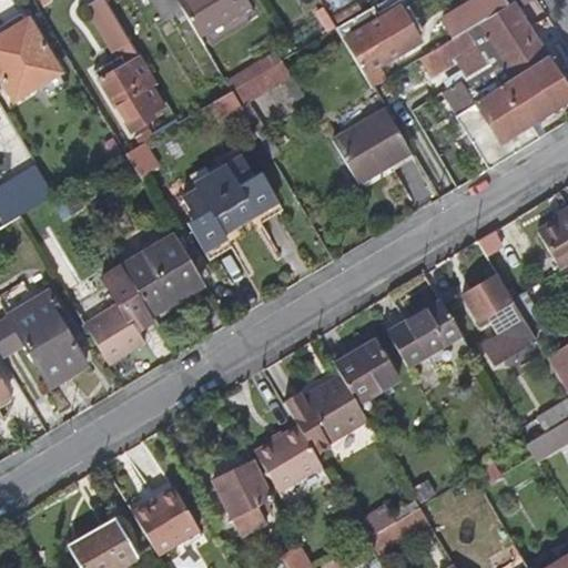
[(179,7),(174,0),(102,0),(103,1),(104,0),(151,0),(162,17),(179,7)]
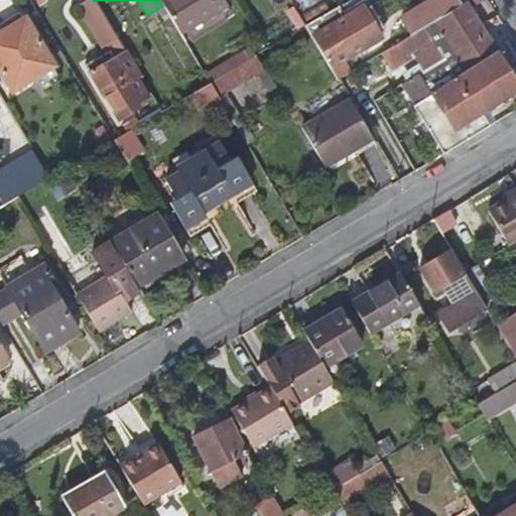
[(163,8),(176,28),(223,1),(222,0),(161,0),(165,6),(163,8)]
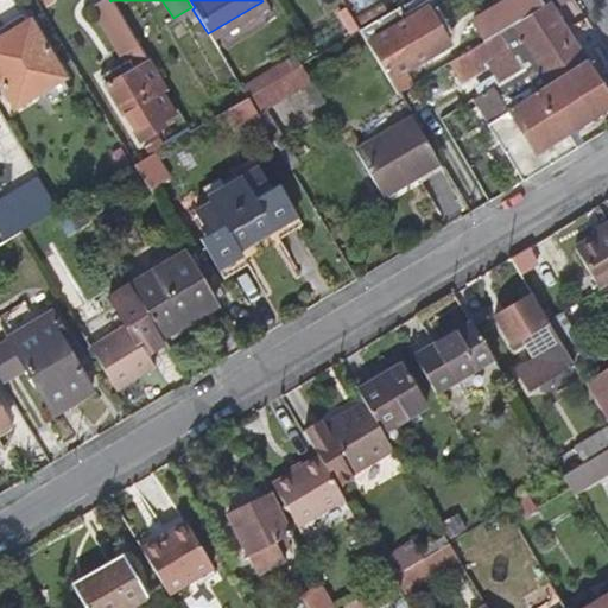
[(379,19),(390,13),(380,0),(377,0),(350,16),(359,30),(360,30),(379,19)]
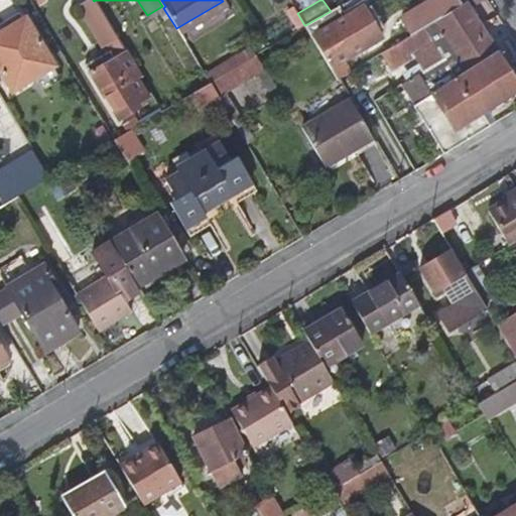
[(515,93),(515,78),(467,0),(464,2),(434,20),(410,35),(383,51),(401,81),(418,71),(425,83),(408,93),(444,153),(490,126),(482,114),(515,93)]
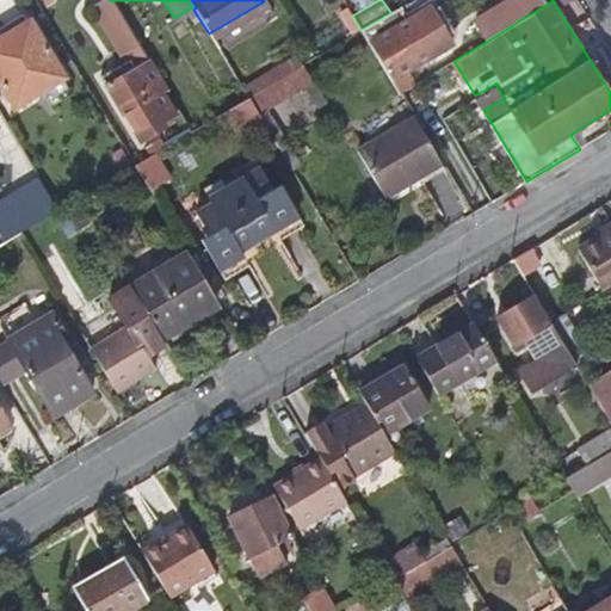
[(514,24),(549,2),(547,0),(508,0),(503,5),(514,24)]
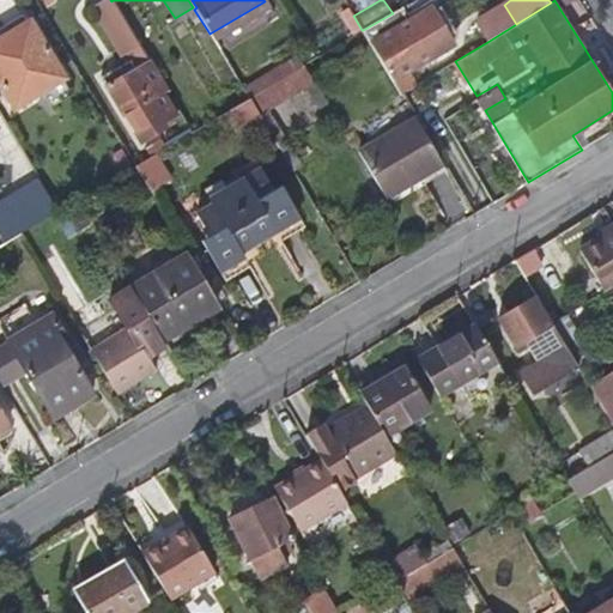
[(165,90),(113,1),(99,10),(129,64),(103,80),(141,146),(143,146),(159,137),(165,133),(158,120),(171,113),(161,93),(165,90)]
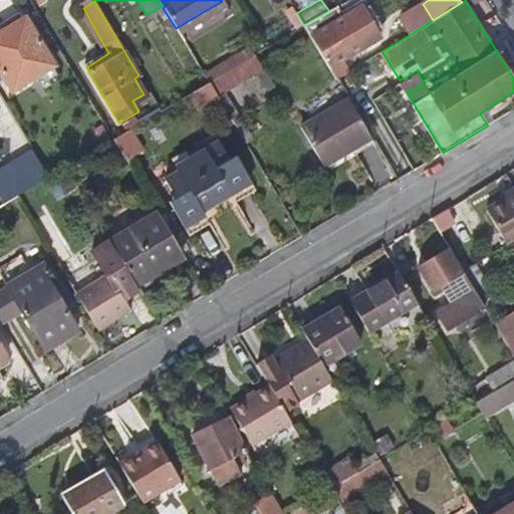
[(325,26),(320,16),(304,25),(317,47),(336,78),(343,74),(332,55),(349,45),(354,53),(383,36),(363,4),(342,16),(325,26)]
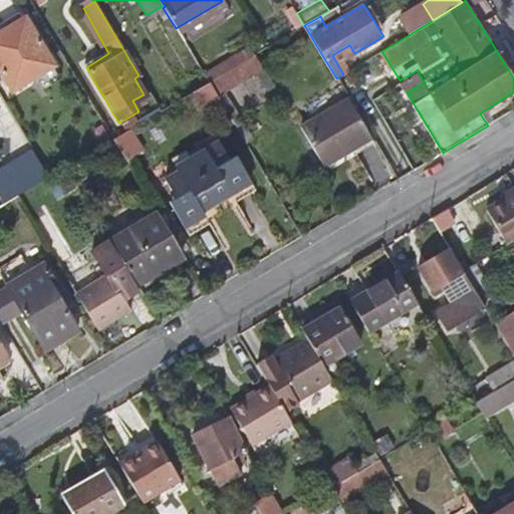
[(433,20),(423,4),(398,19),(409,35),(433,20)]
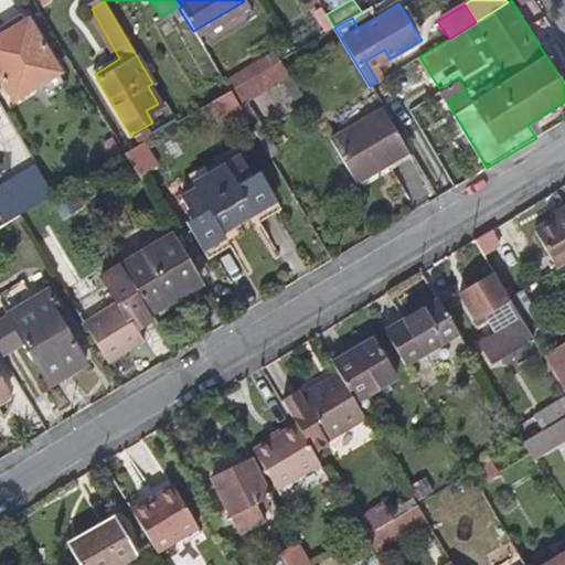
[(326,14),(321,7),(312,12),(324,33),(333,28),(326,14)]
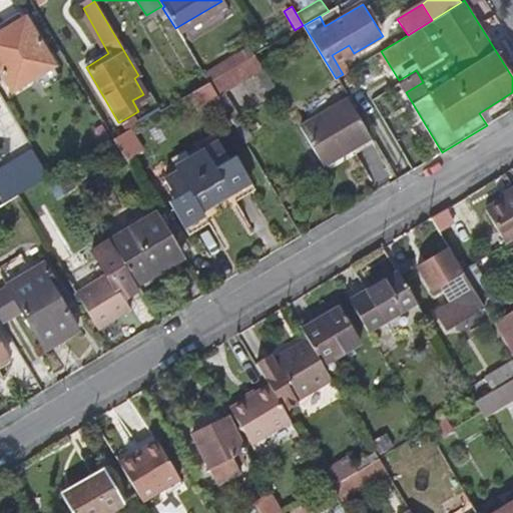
[(329,11),(320,16),(325,26),(342,16),(336,7),(329,11)]
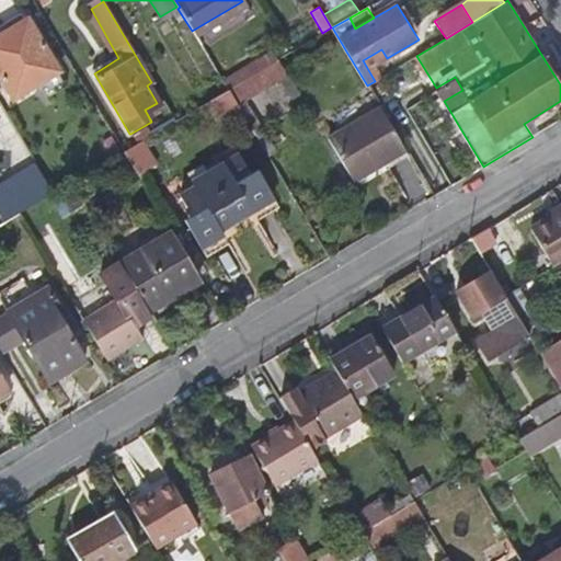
[(59,72),(26,20),(0,34),(0,80),(12,100),(59,72)]
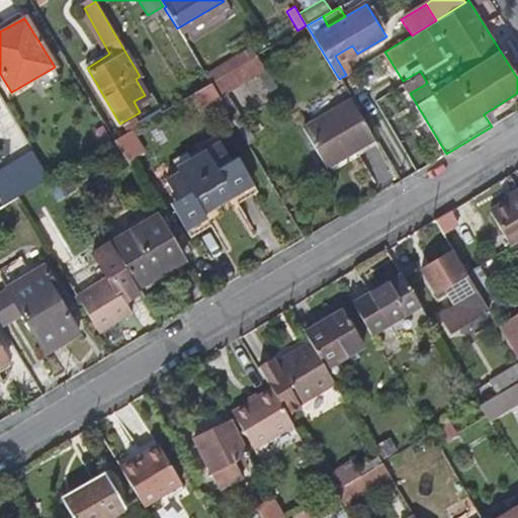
[(209,83),(250,59),(256,56),(250,47),(204,74),(209,83)]
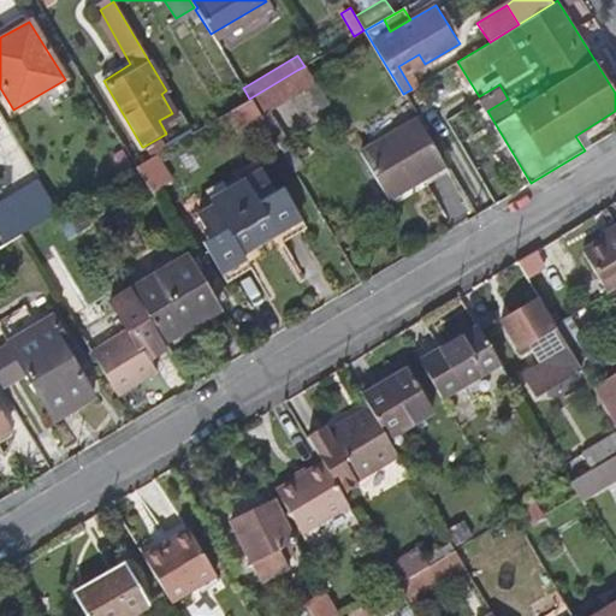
[(314,82),(304,66),(297,70),(306,87),(304,87),(319,111),(327,105),(313,82),(314,82)]
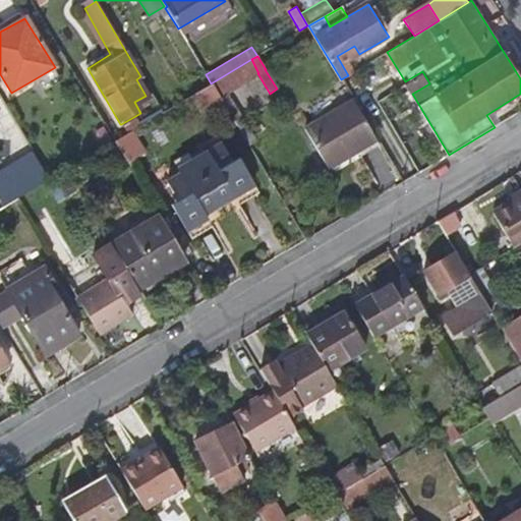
[(258,73),(251,59),(211,83),(219,97),(227,92),(257,73),(258,73)]
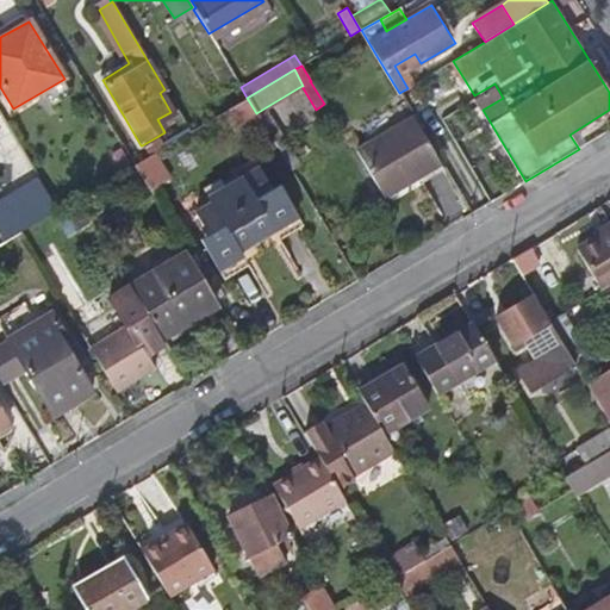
[(256,113),(247,98),(223,112),(235,134),(260,119),(256,113)]
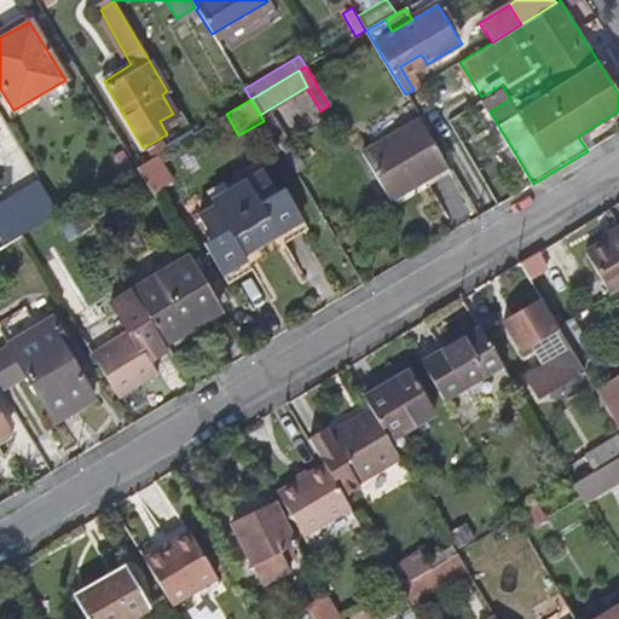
[(264,121),(295,173),(306,167),(270,109),(260,115),(264,121)]
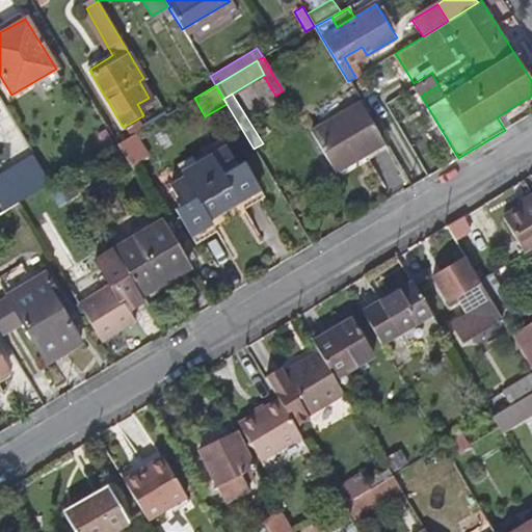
[(384,141),(360,101),(310,131),(334,173),(384,141)]
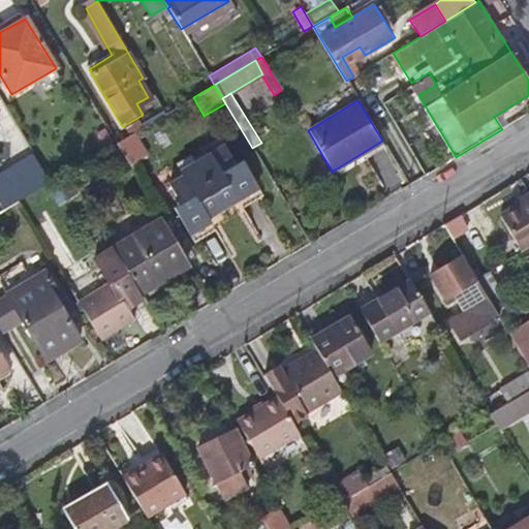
[(144,127),(137,118),(123,126),(129,135),(133,133),(144,127)]
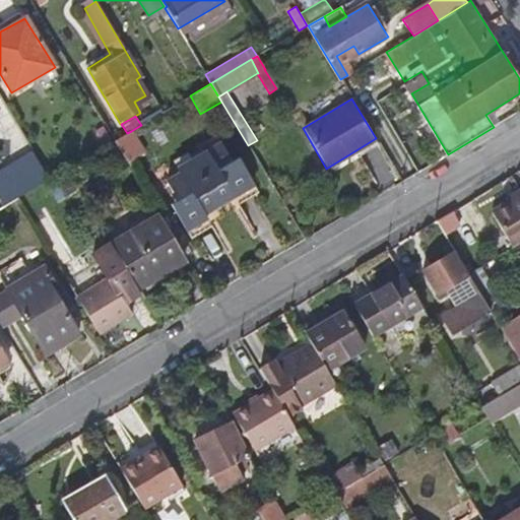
[(103,144),(112,138),(104,125),(94,131),(103,144)]
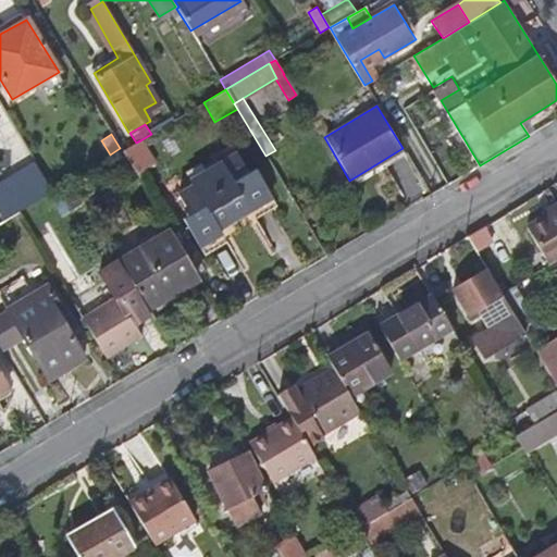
[(136,143),(122,151),(131,166),(136,175),(156,162),(140,140),(136,143)]
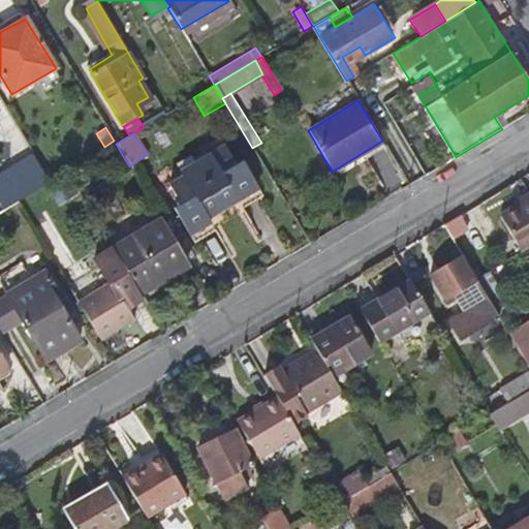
[(124,158),(116,144),(104,151),(114,164),(124,158)]
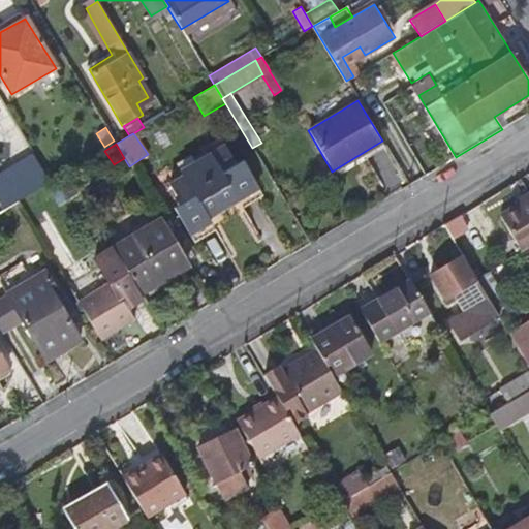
[(198,169),(220,206),(235,197),(236,199),(257,186),(241,160),(235,164),(224,148),(210,156),(213,161),(198,169)]
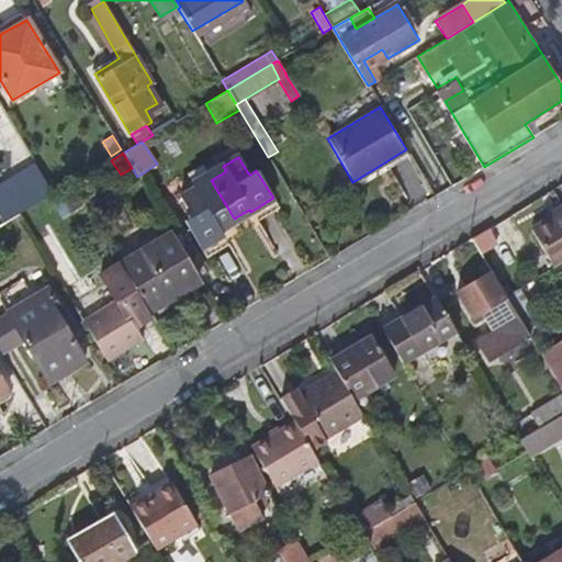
[(2,187),(18,213),(49,194),(34,168),(2,187)]
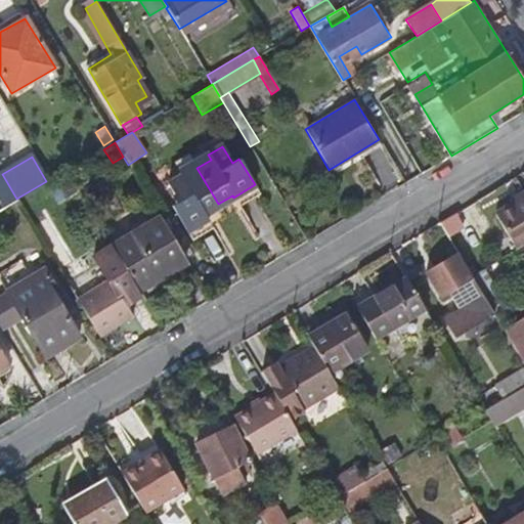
[(202,212),(218,204),(197,168),(167,185),(176,203),(170,207),(185,232),(207,219),(202,212)]
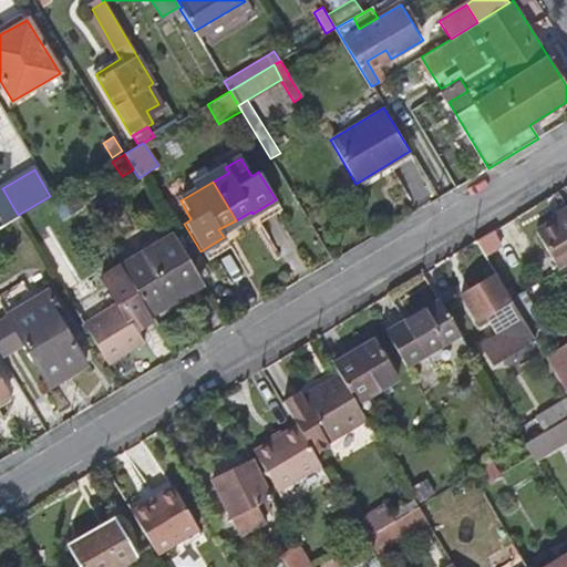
[(58,204),(53,197),(21,216),(27,224),(58,204)]
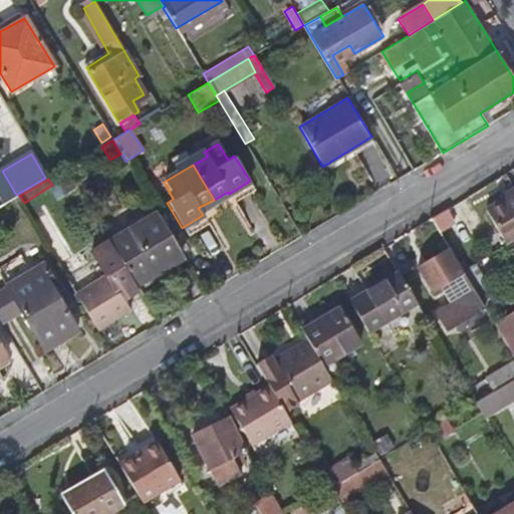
[(508,244),(513,239),(513,193),(487,210),(508,244)]
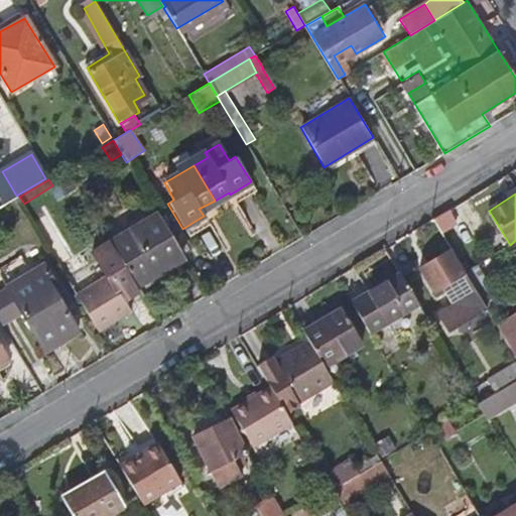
[(137,287),(140,290),(155,281),(151,273),(182,255),(158,215),(111,244),(115,250),(137,287)]
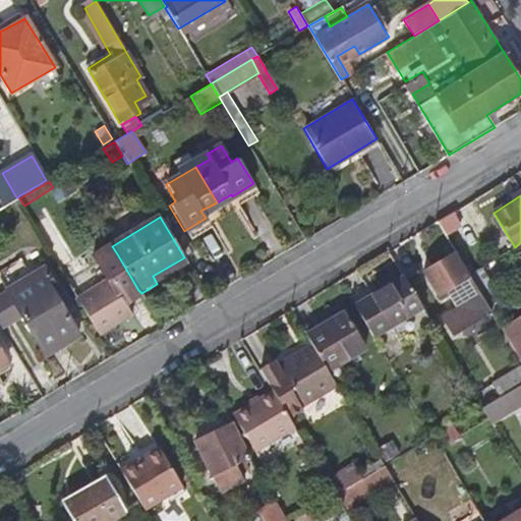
[(78,298),(100,335),(132,315),(121,299),(138,290),(116,252),(101,263),(110,279),(78,298)]
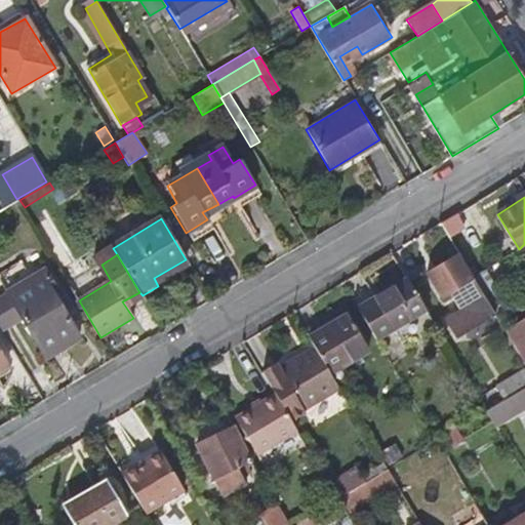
[(473,276),(462,257),(440,271),(462,311),(471,306),(481,326),(497,316),(473,276)]
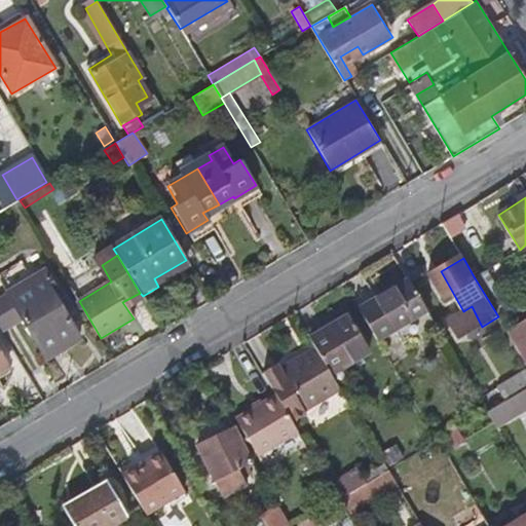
[(0,274),(0,280),(8,294),(45,272),(41,265),(29,273),(22,262),(0,274)]
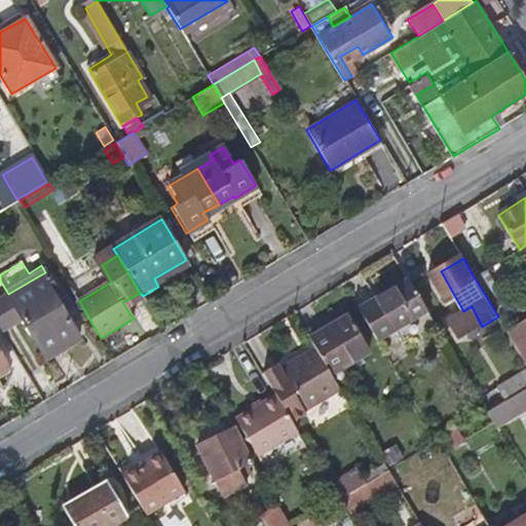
[(488,268),(474,276),(498,316),(502,324),(518,314),(488,268)]
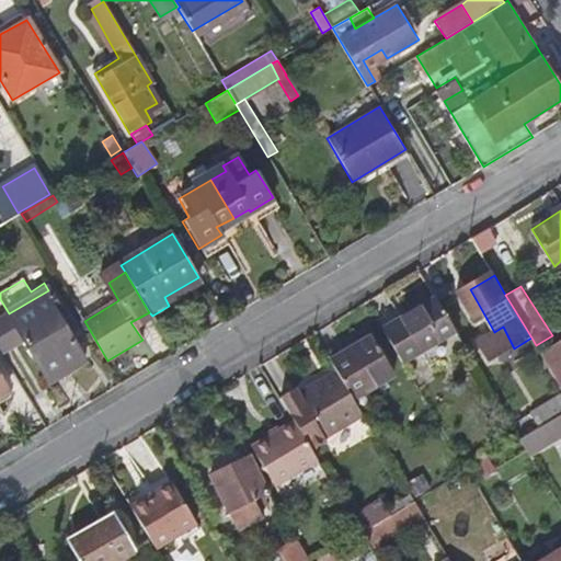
[(24,340),(49,382),(83,363),(56,315),(61,311),(48,290),(9,313),(24,340)]
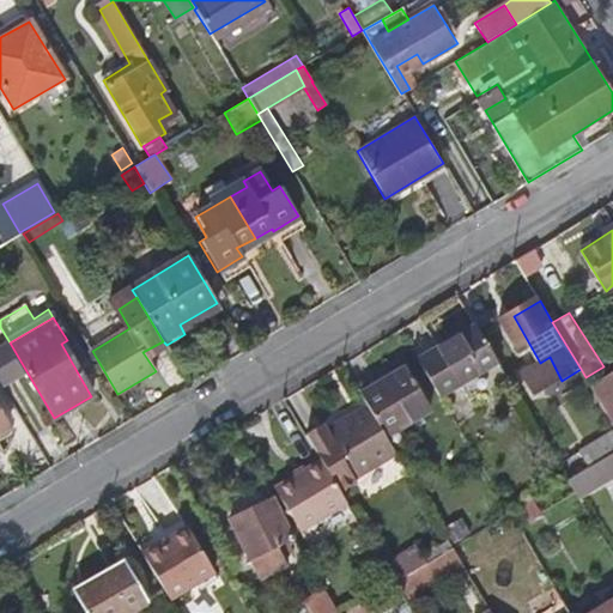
[(474,323),(416,358),(437,394),(449,413),(508,377),(496,358),(474,323)]
